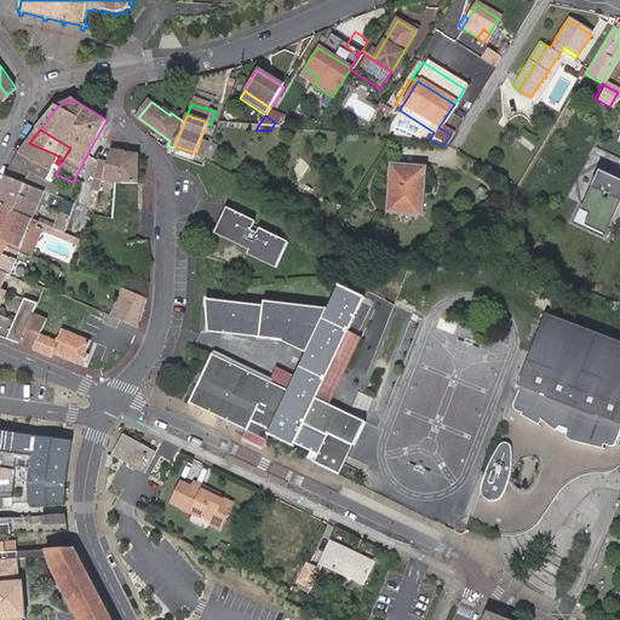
[(210,139),(201,137),(196,151),(204,154),(210,139)]
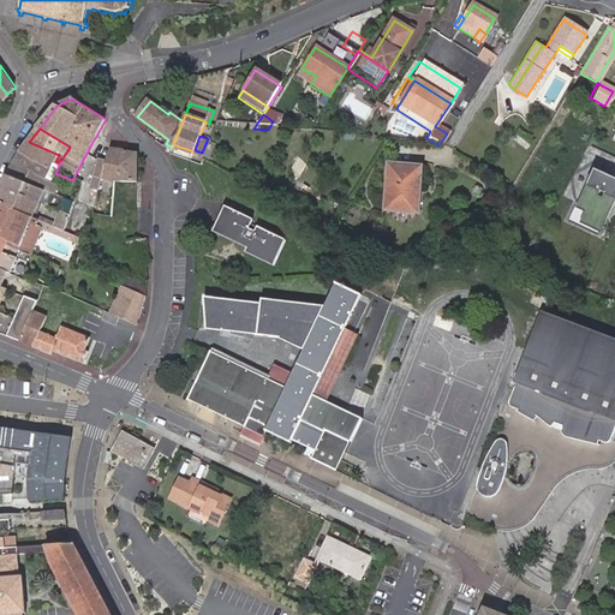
[(29,142),(21,153),(53,166),(55,161),(59,155),(29,142)]
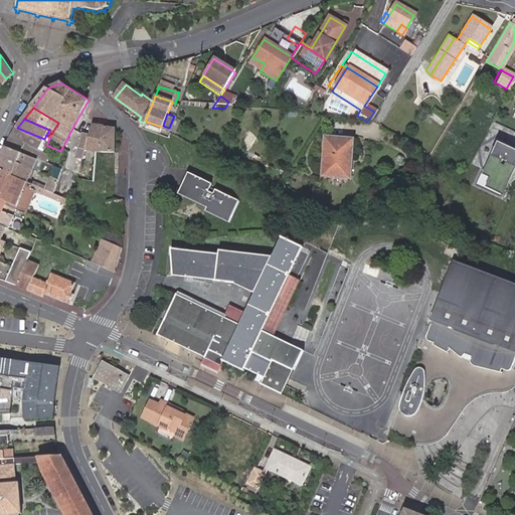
[(74,157),(82,160),(86,150),(97,152),(95,172),(101,152),(102,152),(102,126),(94,125),(90,135),(82,133),(74,157)]
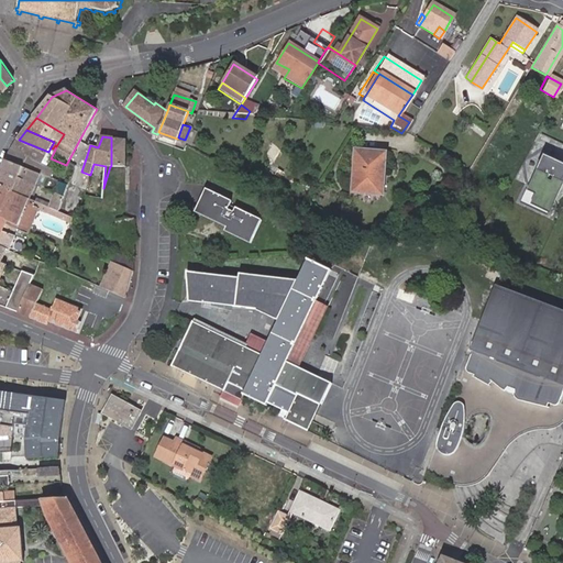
[(127,140),(111,138),(111,166),(125,166),(127,140)]
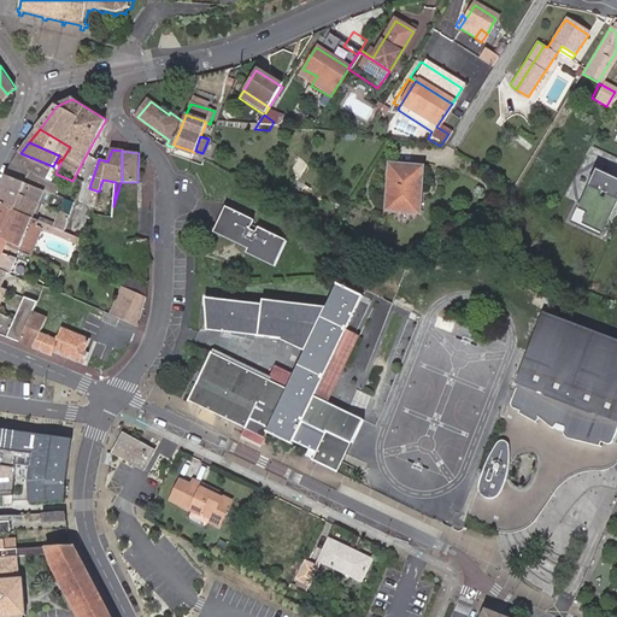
[(52,182),(56,174),(53,170),(52,174),(50,172),(53,166),(21,153),(15,163),(9,177),(46,192),(52,194),(57,197),(62,186),(52,182)]
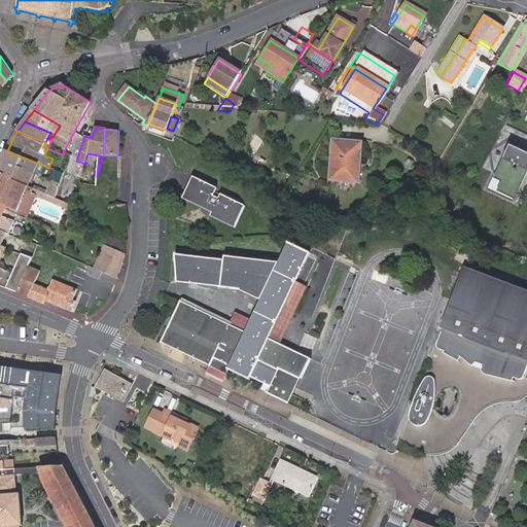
[(325,181),(339,183),(354,160),(355,145),(327,144),(325,181)]
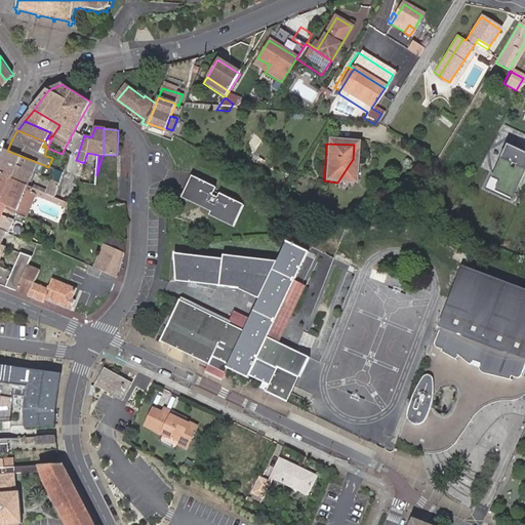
[(524,170),(524,152),(506,144),(485,190),(512,201),(524,170)]
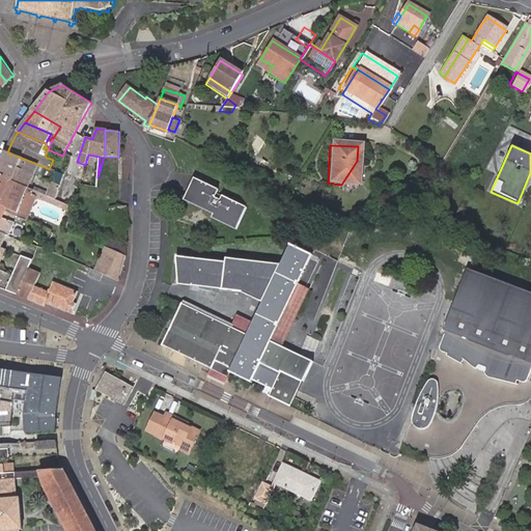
[(7,152),(2,164),(35,175),(40,177),(43,171),(44,171),(45,167),(39,165),(7,152)]
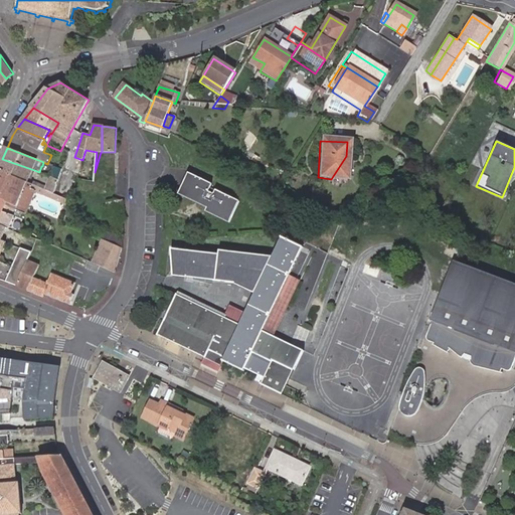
[(115,190),(115,152),(102,152),(101,152),(95,172),(94,181),(103,182),(103,190),(115,190)]
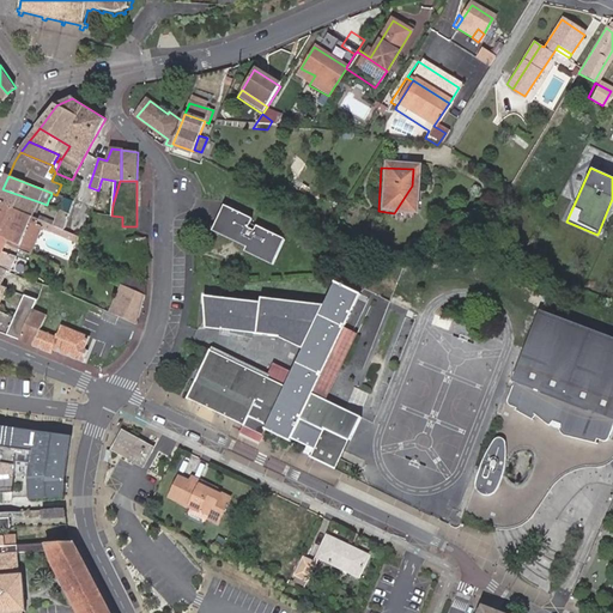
[(412,186),(394,213),(406,214),(407,194),(411,194),(412,186)]
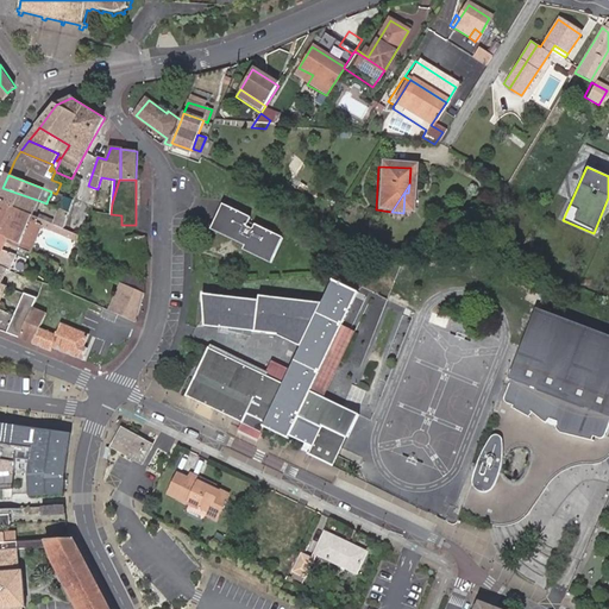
[(0,194),(0,200),(35,214),(36,212),(41,201),(2,188),(0,194)]
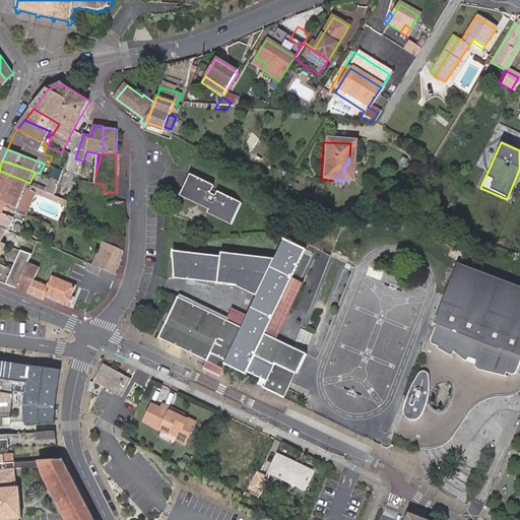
[(51,179),(58,182),(63,171),(55,168),(51,179)]
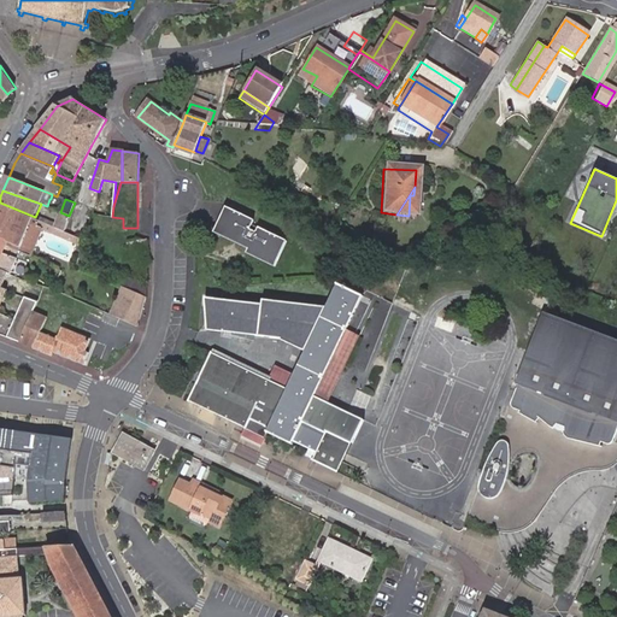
[(0,203),(0,236),(23,246),(22,250),(31,253),(42,227),(80,241),(81,236),(64,229),(58,227),(54,225),(35,217),(0,203)]
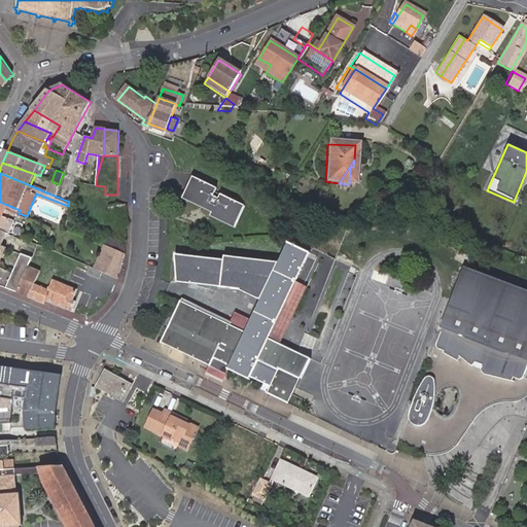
[(187,200),(192,202),(206,181),(198,177),(187,200)]
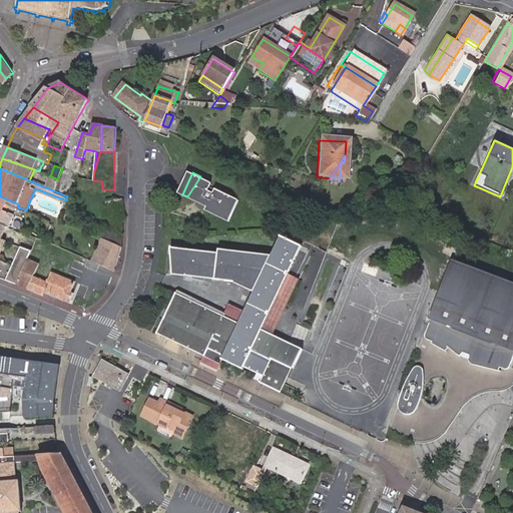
[(53,190),(57,179),(49,175),(45,184),(45,187),(48,188),(53,190)]
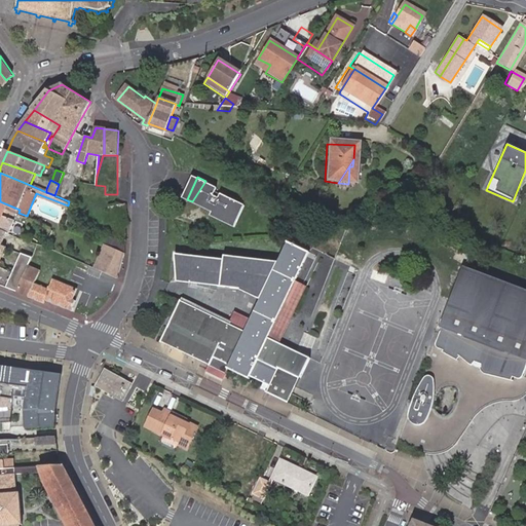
[(215,217),(223,220),(237,196),(205,181),(192,201),(216,213),(215,217)]
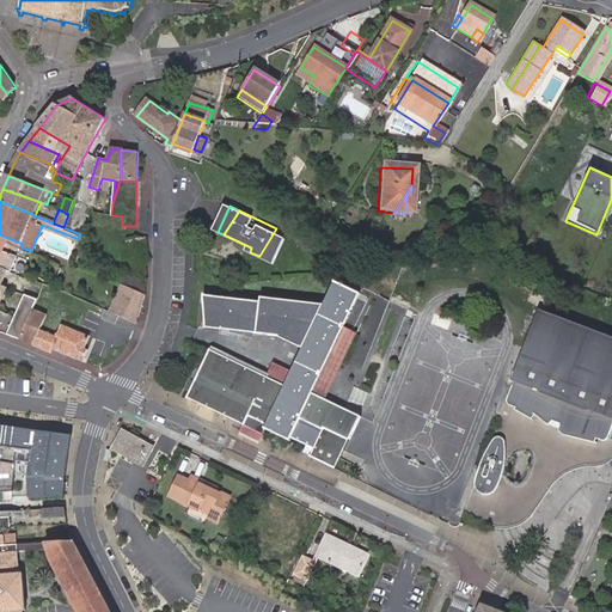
[(36,213),(35,215),(54,224),(54,220),(36,213)]
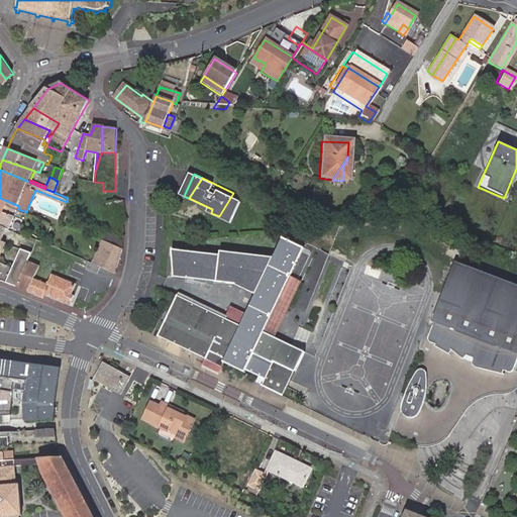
[(79,183),(77,193),(91,195),(92,185),(79,183)]
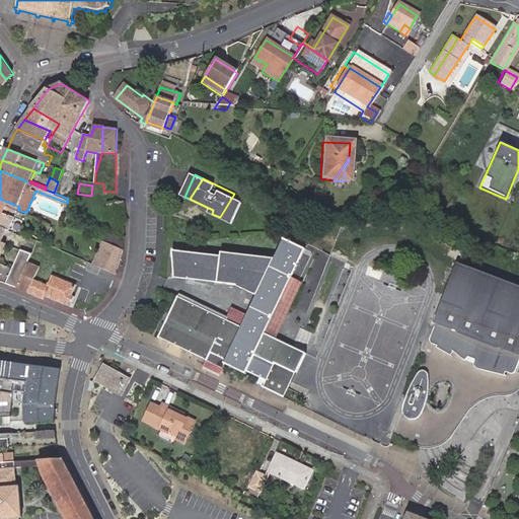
[(234,194),(220,217),(236,224),(247,200),(234,194)]
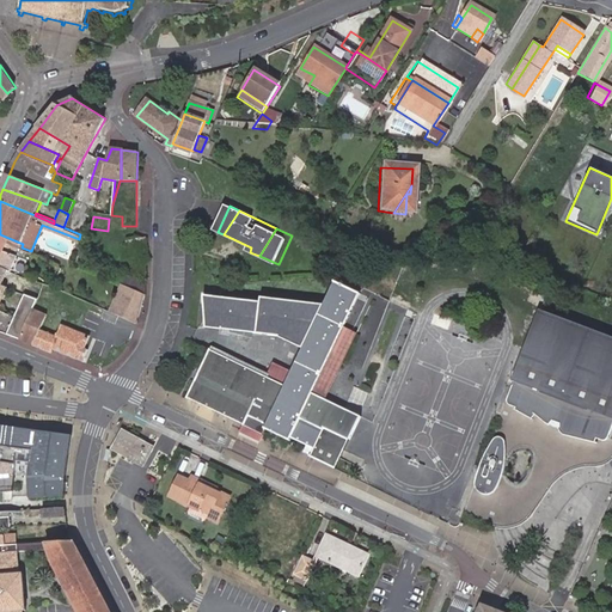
[(0,234),(0,267),(11,271),(16,274),(20,276),(22,273),(12,269),(18,256),(5,251),(8,242),(22,248),(23,244),(0,234)]
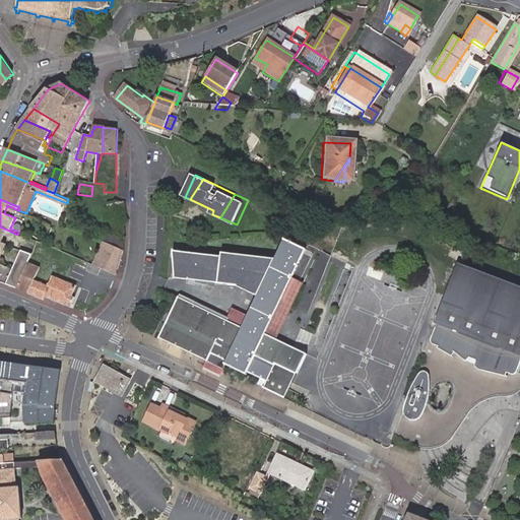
[(108,213),(124,213),(124,203),(116,203),(115,204),(108,204),(108,213)]
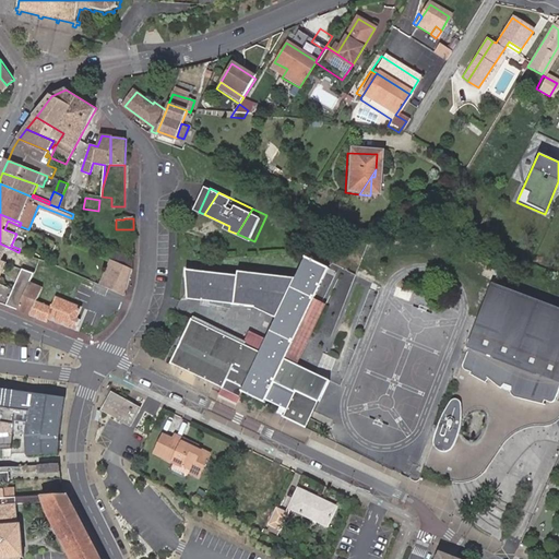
[(10,248),(0,244),(0,261),(4,263),(8,264),(14,250),(10,248)]
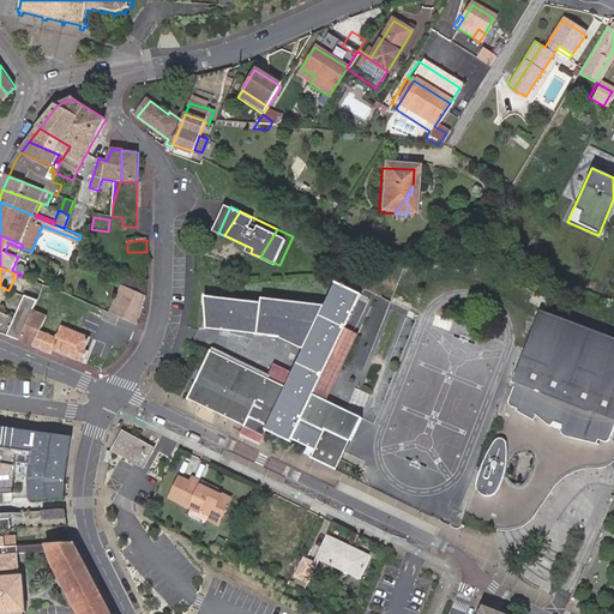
[(342,329),(359,292),(335,280),(323,304),(259,298),(259,302),(202,296),(204,326),(280,333),(280,335),(304,347),(292,372),(286,385),(266,377),(209,350),(185,401),(244,427),(248,416),(266,426),(264,429),(290,441),(293,439),(315,450),(312,457),(337,469),(361,420),(325,402),(311,396),(342,329)]
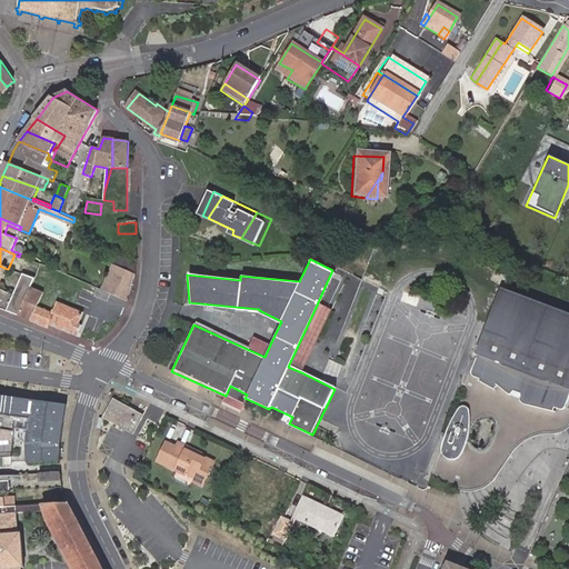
[(112,281),(107,292),(128,301),(135,273),(113,265),(108,279),(112,281)]
